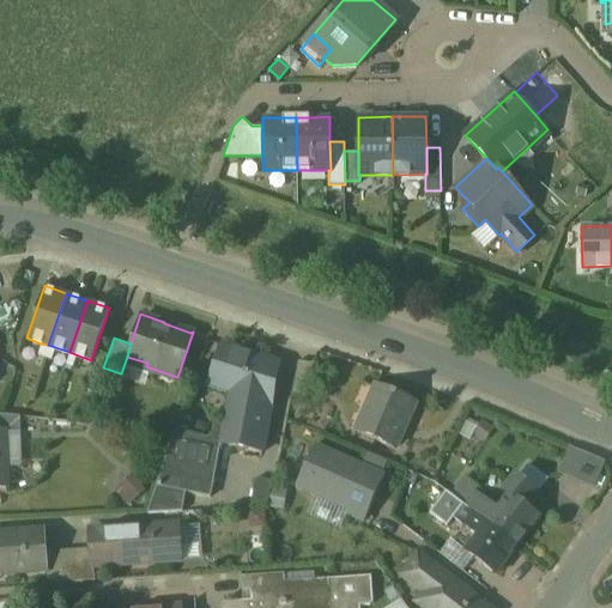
[(280,362),(220,342),(211,374),(241,384),(230,445),(261,451),(271,403),(272,403),(272,401),(271,401),(279,364),(280,364),(280,362)]
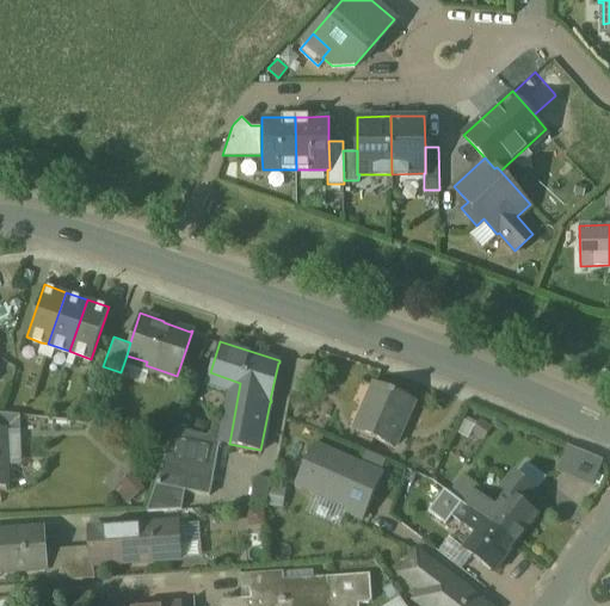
[(41,342),(37,352),(44,354),(48,344),(41,342)]
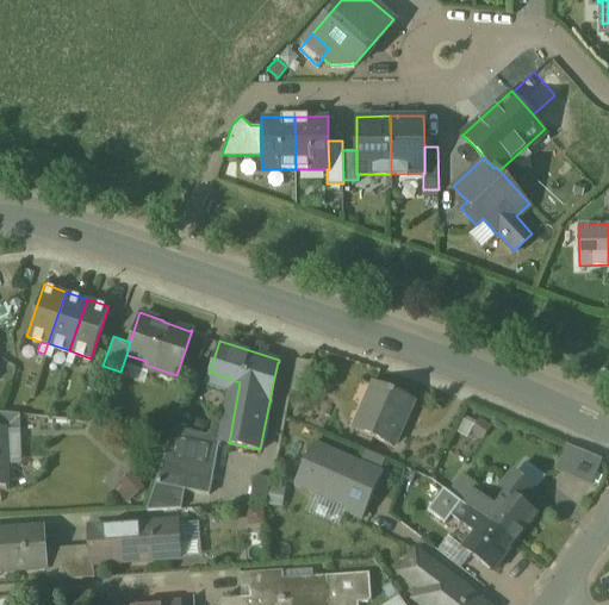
[(55,345),(48,343),(44,354),(51,356),(55,345)]
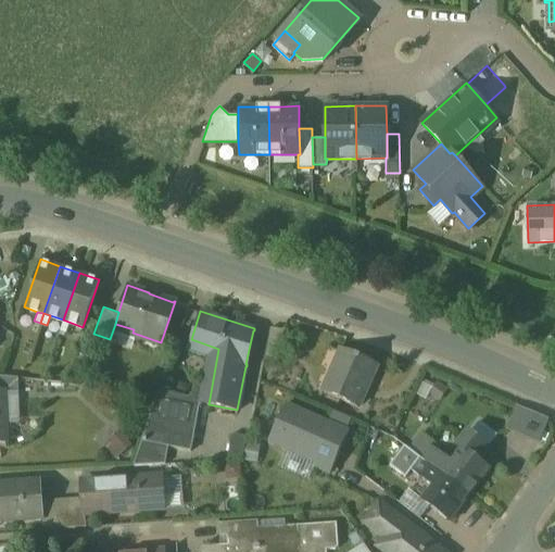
[(68,322),(63,320),(60,329),(66,331),(68,322)]
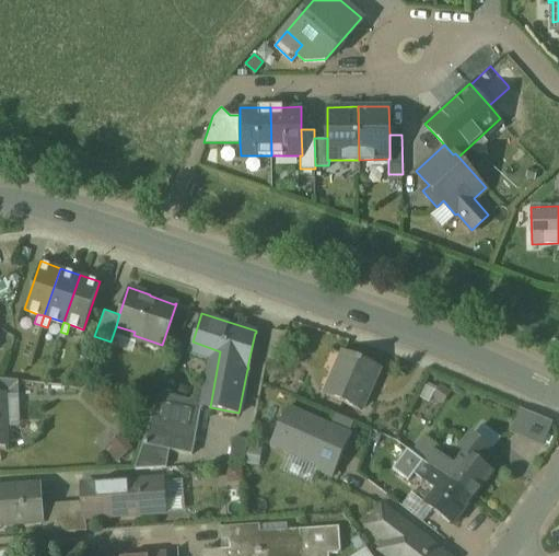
[(379,366),(344,350),(326,393),(361,408),(379,366)]
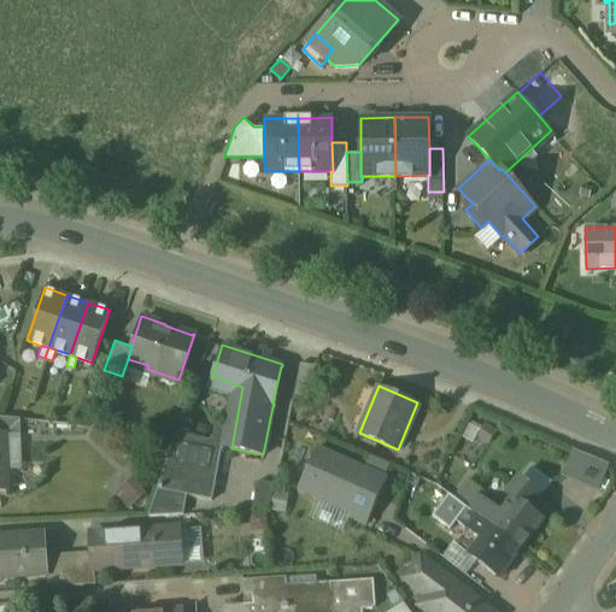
[(19,417),(0,413),(0,430),(4,431),(4,433),(21,433),(19,417)]
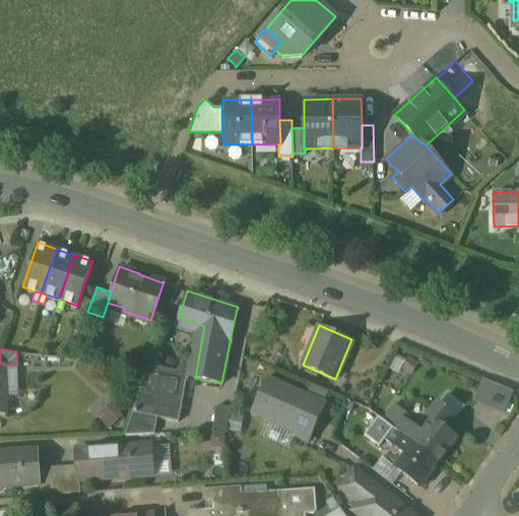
[(177,374),(147,368),(133,408),(161,417),(177,374)]
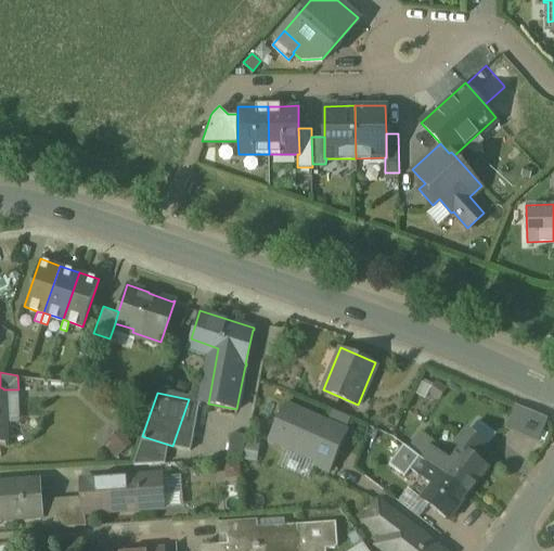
[(349,430),(285,400),(267,440),(330,472),(349,430)]
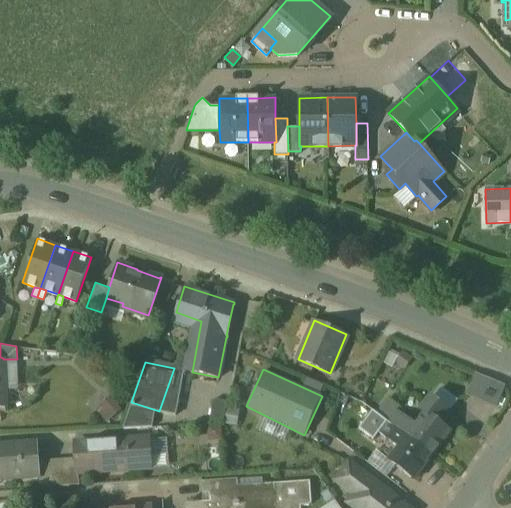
[(466,392),(497,404),(506,382),(475,369),(466,392)]
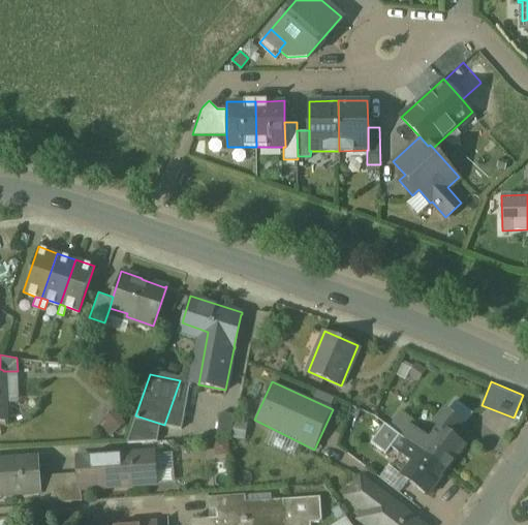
[(444,409),(435,422),(439,425),(430,437),(408,421),(400,432),(446,468),(466,442),(455,434),(462,424),(444,409)]
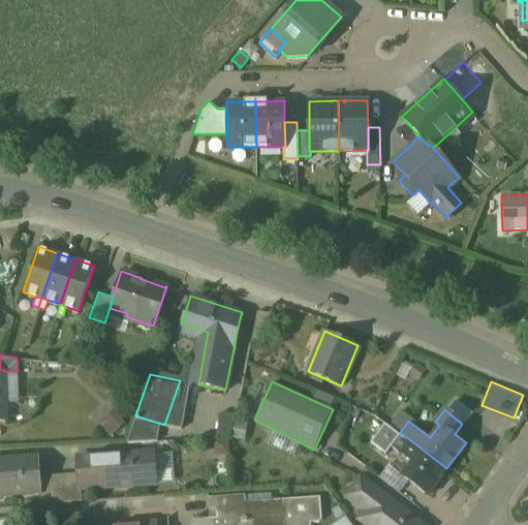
[(411,418),(401,410),(390,425),(400,432),(408,421),(411,418)]
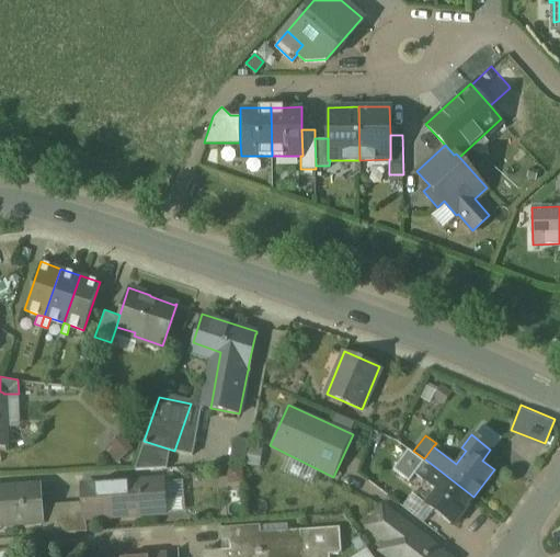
[(413,451),(397,439),(388,451),(414,472),(424,458),(413,451)]
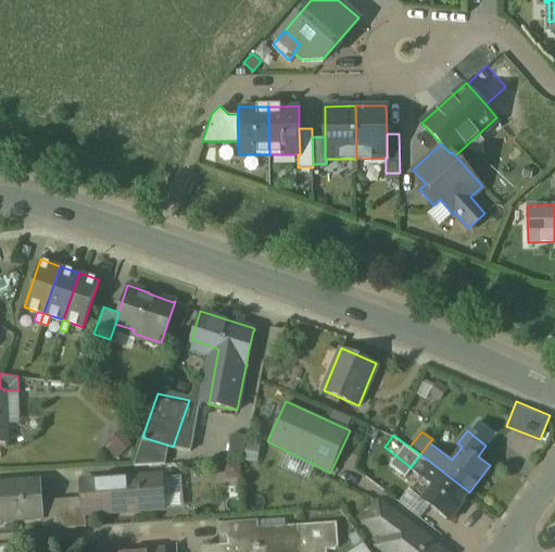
[(469,492),(420,454),(411,467),(433,484),(423,498),(450,518),(469,492)]
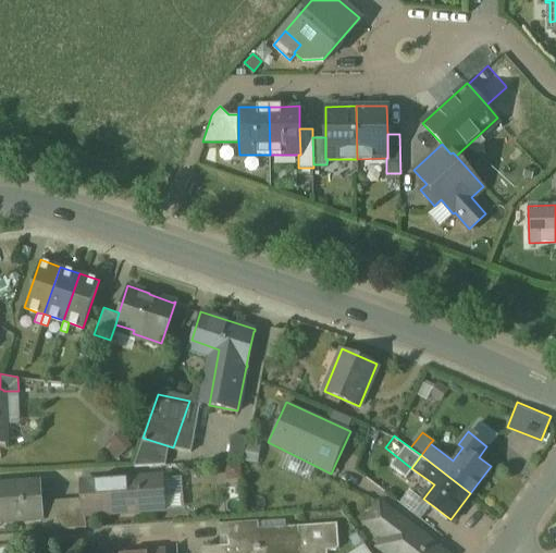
[(162,477),(122,479),(122,480),(113,481),(113,479),(82,480),(83,496),(84,513),(85,513),(106,511),(104,495),(123,494),(124,508),(131,508),(131,510),(181,506),(178,477),(162,478),(162,477)]
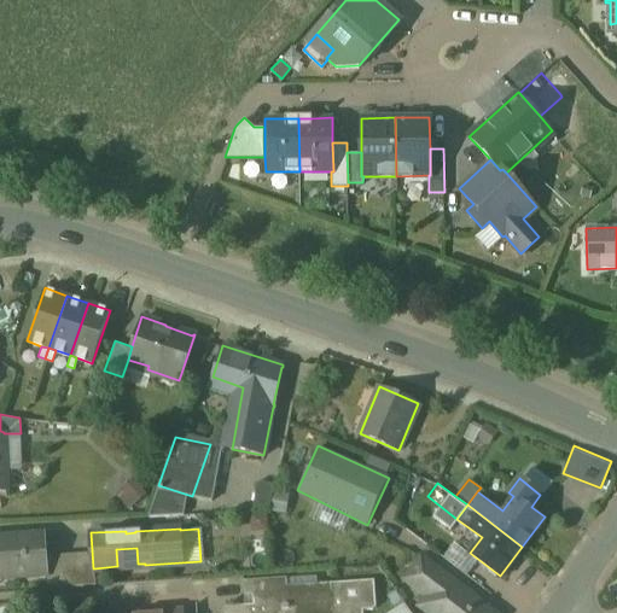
[(45,535),(0,537),(0,568),(6,568),(7,574),(46,572),(47,572),(46,554),(45,535)]
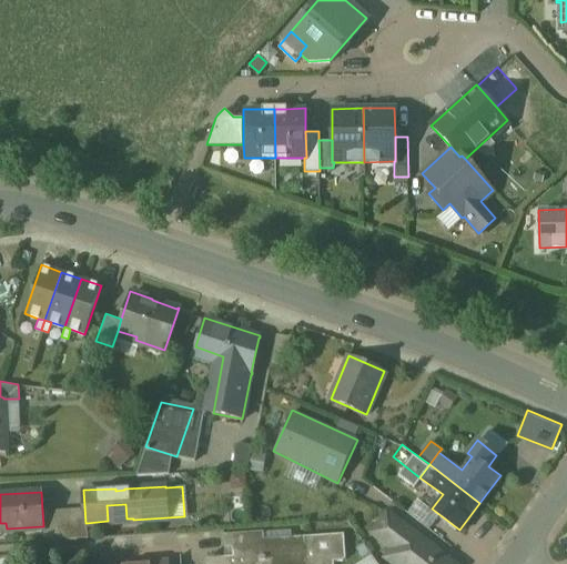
[(84,506),(67,507),(69,537),(88,536),(87,523),(85,523),(84,506)]
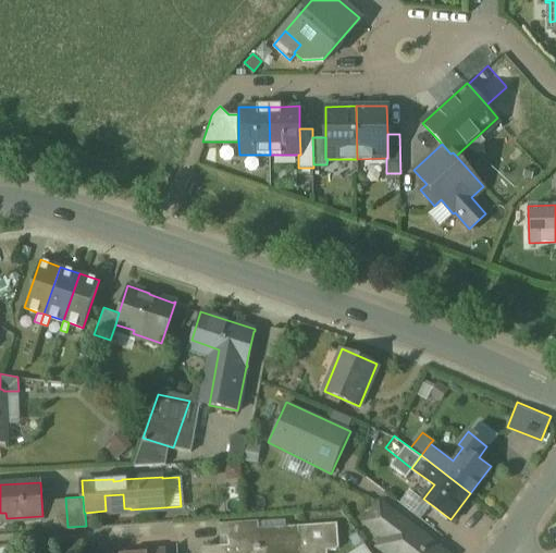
[(65,498),(41,500),(42,516),(41,516),(42,529),(68,527),(65,498)]
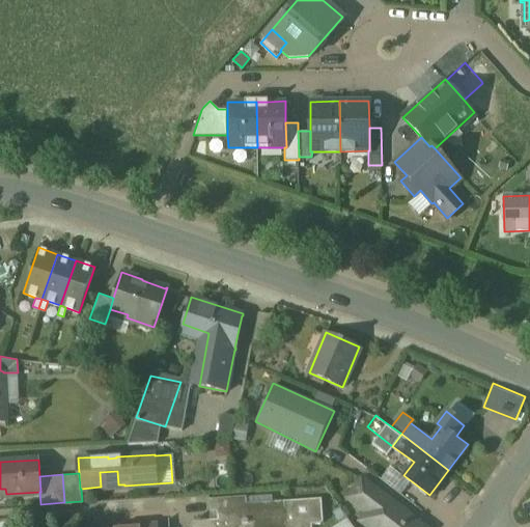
[(424,526),(361,478),(347,497),(372,518),(365,526),(366,526),(424,526)]
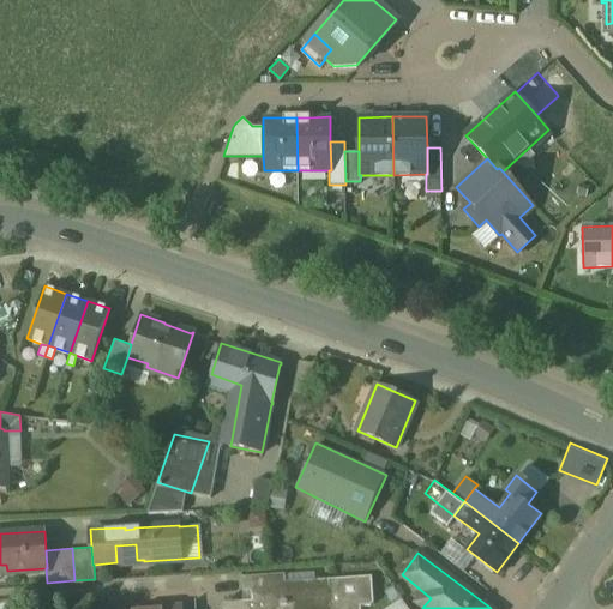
[(286,580),(286,572),(242,576),(242,590),(254,589),(254,598),(223,601),(222,608),(287,608),(286,580)]
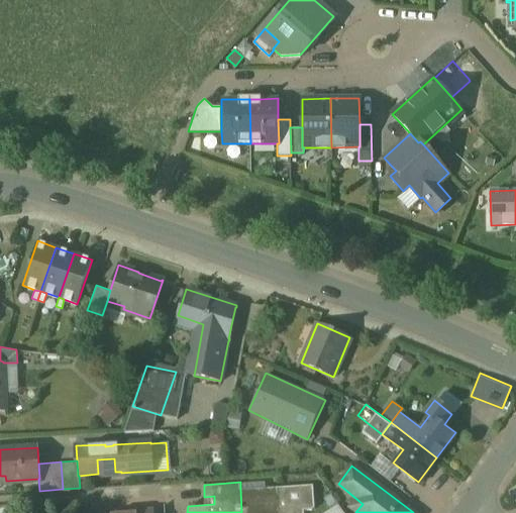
[(313,483),(240,489),(241,512),(265,511),(265,512),(304,512),(304,508),(312,507),(315,506),(313,483)]
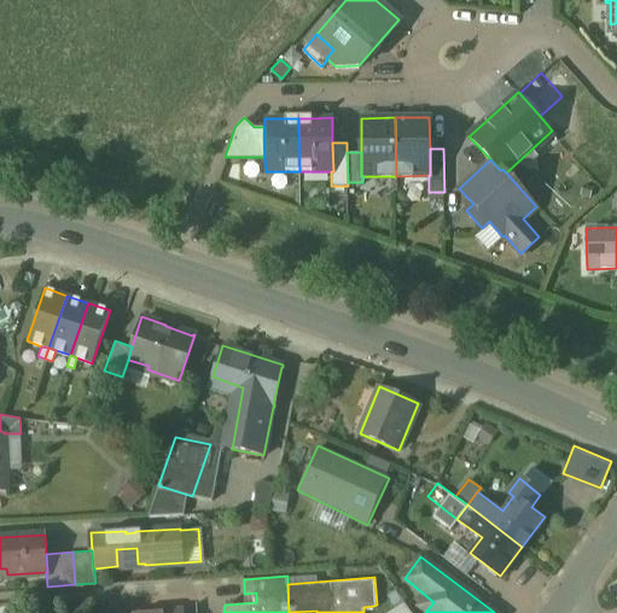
[(402,599),(382,612),(408,612),(411,612),(402,599)]
